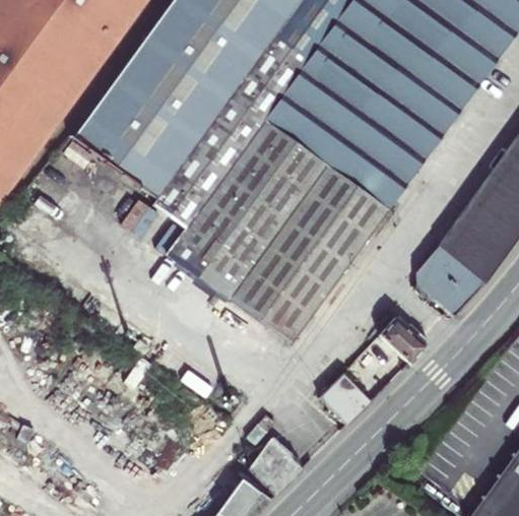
[(0,0),(0,200),(147,0),(0,0)]
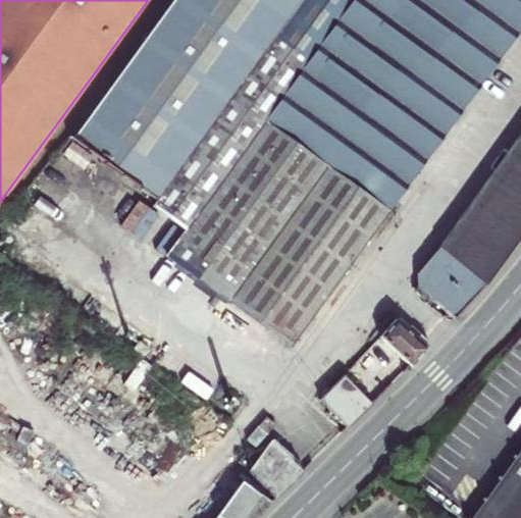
[(174,0),(74,138),(159,199),(153,206),(187,229),(170,252),(296,342),(520,33),(520,154),(453,250),(444,242),(421,269),(423,286),(420,290),(427,297),(432,292),(459,316),(488,282),(520,237),(520,0),(174,0)]
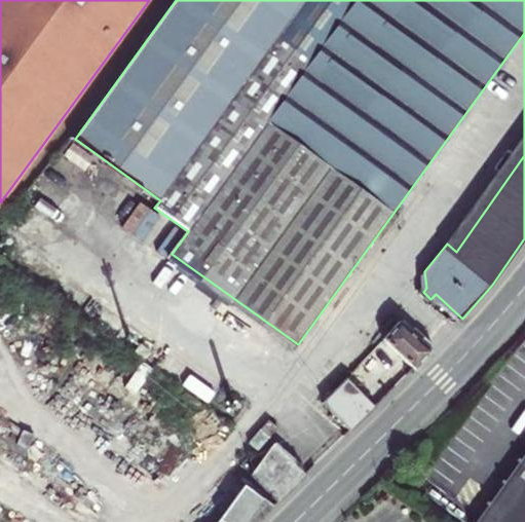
[(401,323),(384,338),(410,366),(426,351),(401,323)]
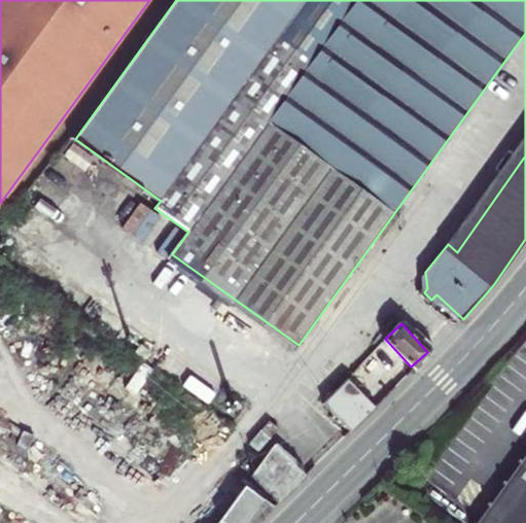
[(323,403),(352,428),(375,404),(346,377),(323,403)]
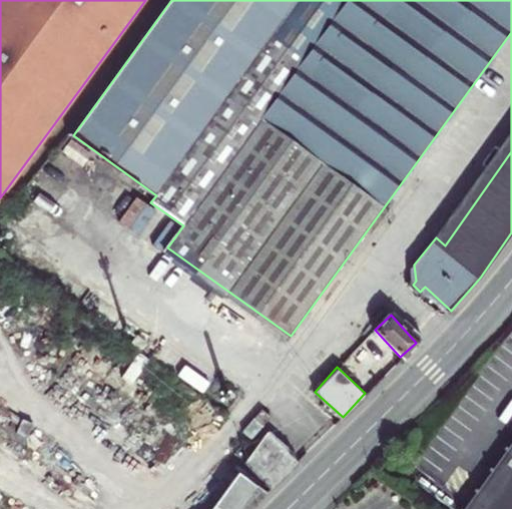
[(242,461),(270,486),(297,456),(270,431),(242,461)]
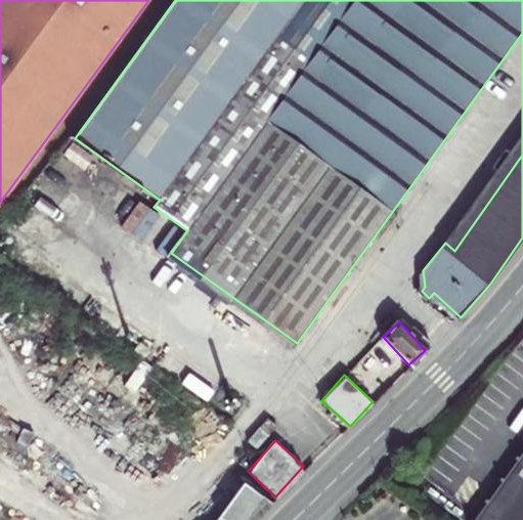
[(522,450),(478,519),(522,519),(522,450)]
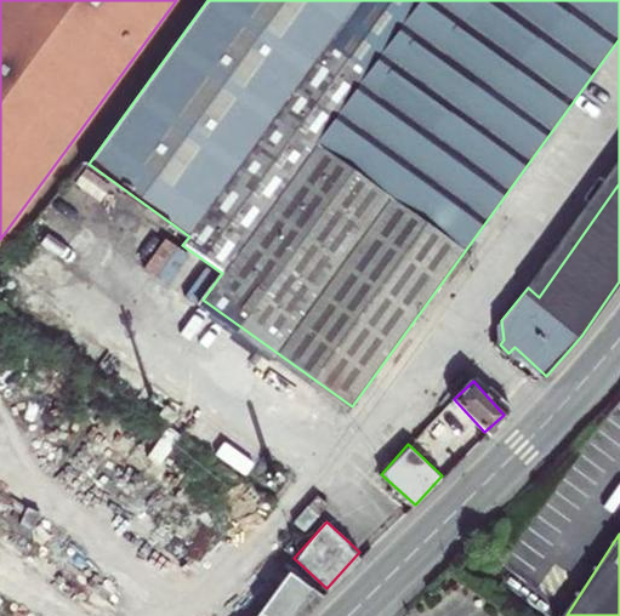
[(259,612),(262,615),(288,615),(310,589),(290,574),(259,612)]
